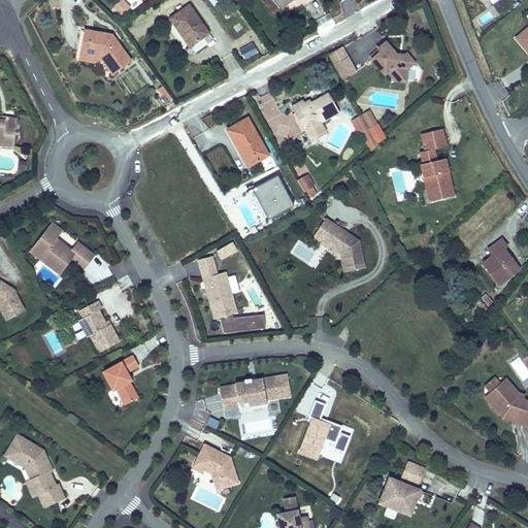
[(296,0),(301,6),(309,0),(276,0),(284,8),(294,0),(296,0)]
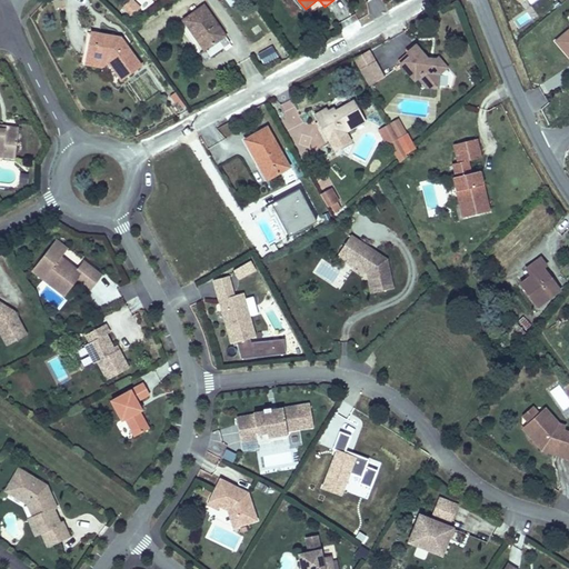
[(132,8),(142,16),(146,12),(136,5),(132,8)]
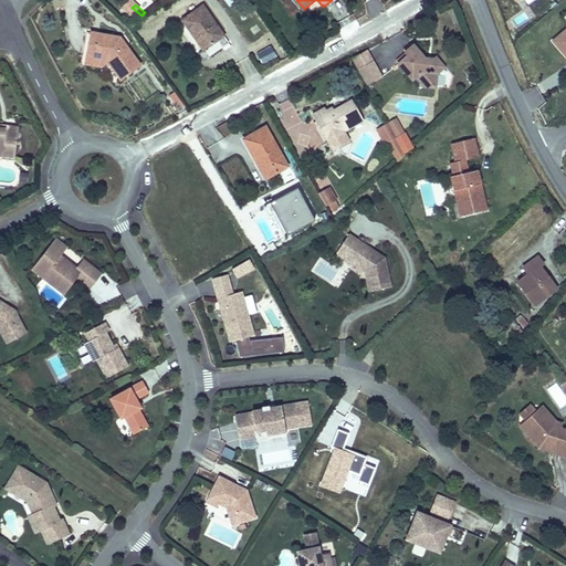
[(216,39),(224,33),(206,6),(186,19),(203,46),(209,54),(221,46),(216,39)]
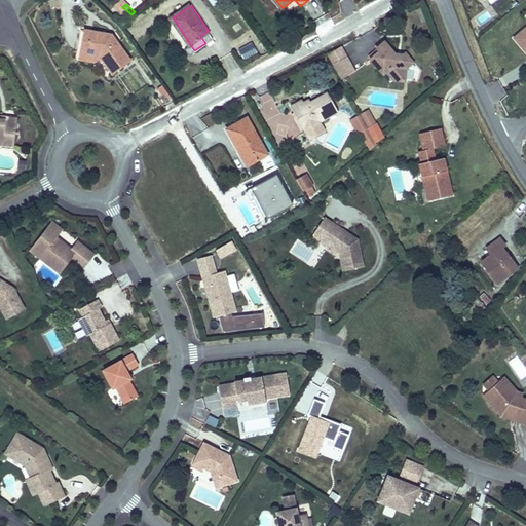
[(127,20),(132,14),(122,7),(119,10),(127,20)]
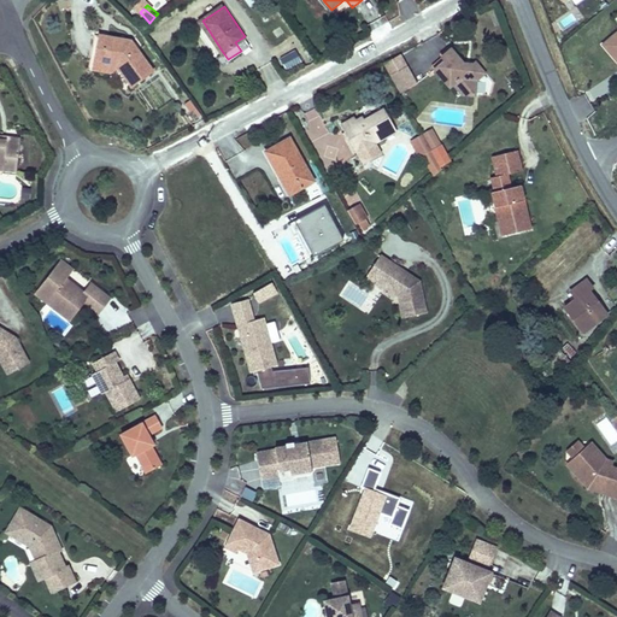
[(616,31),(599,46),(615,65),(616,63),(616,31)]
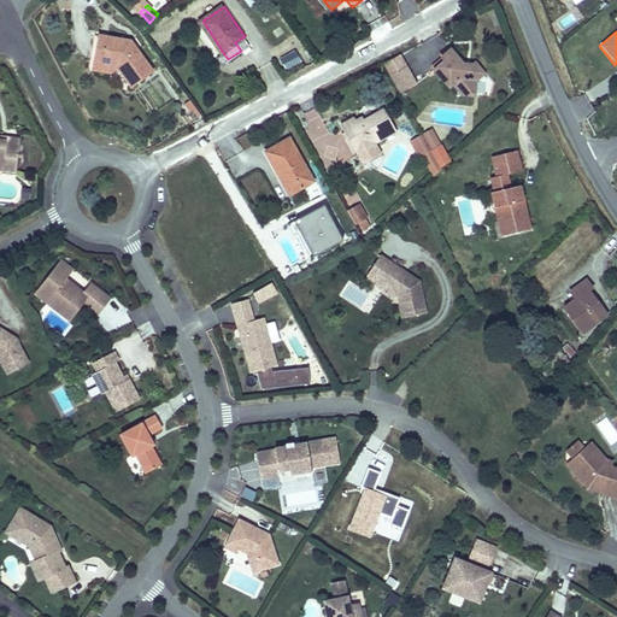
[(151,71),(136,51),(133,54),(124,45),(129,41),(97,35),(93,60),(112,65),(129,88),(151,71)]
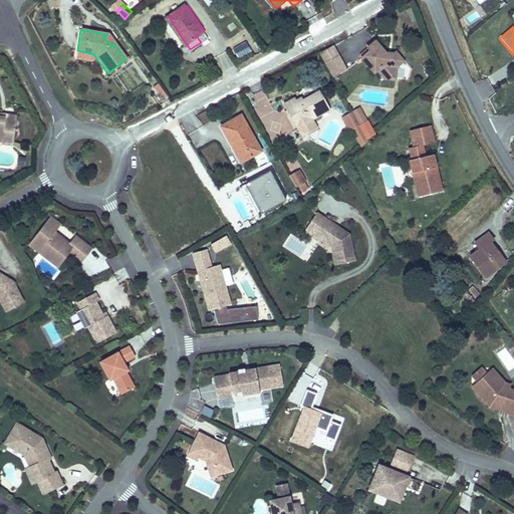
[(208,37),(204,30),(196,35),(201,42),(208,37)]
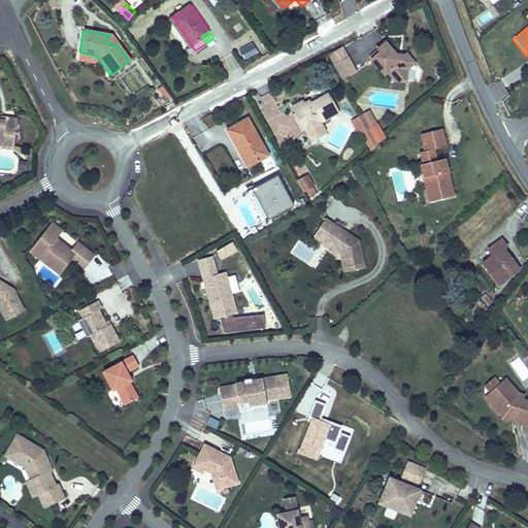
[(113,46),(117,43),(110,35),(106,38),(113,46)]
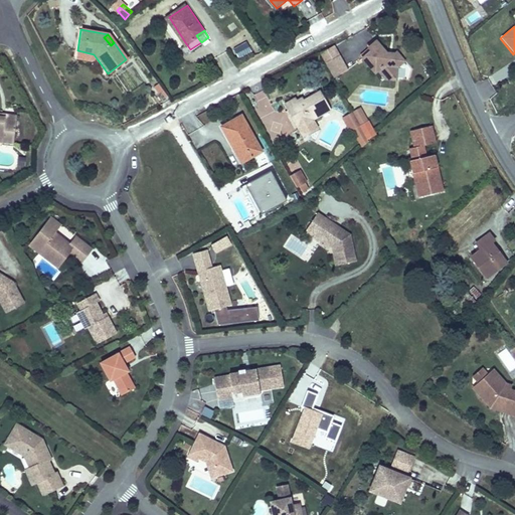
[(234,54),(249,50),(247,41),(231,45),(234,54)]
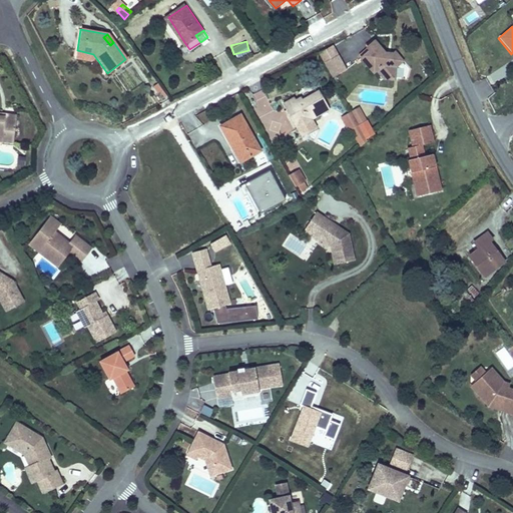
[(189,49),(184,42),(177,46),(182,53),(189,49)]
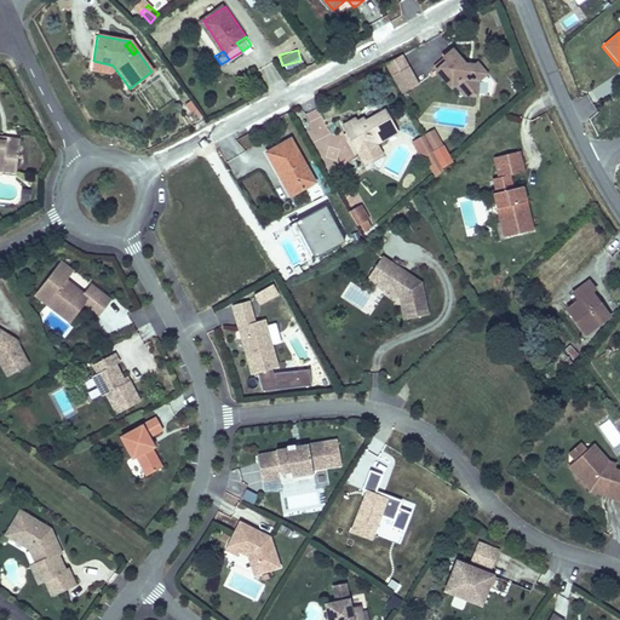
[(476,86),(484,76),(474,67),(468,73),(449,53),(440,61),(442,64),(431,74),(448,92),(452,89),(461,97),(475,98),(476,86)]
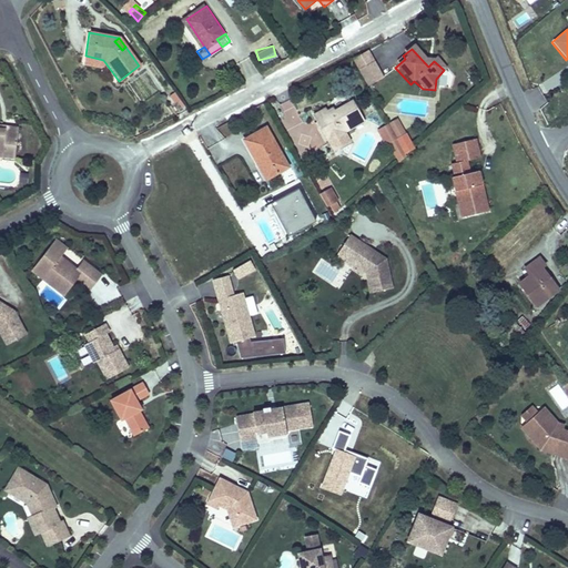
[(101,68),(103,60),(85,56),(83,62),(101,68)]
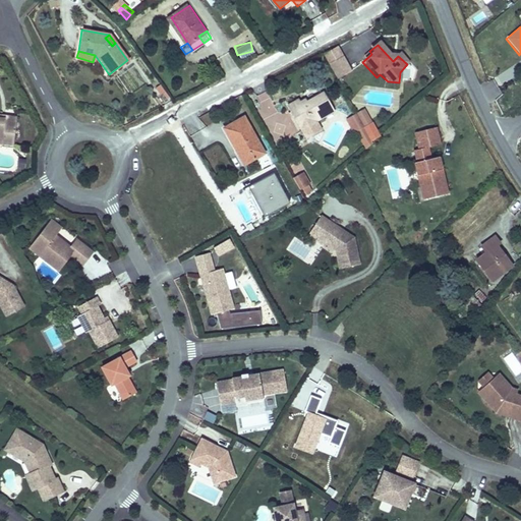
[(335,59),(327,64),(335,78),(349,71),(341,56),(335,59)]
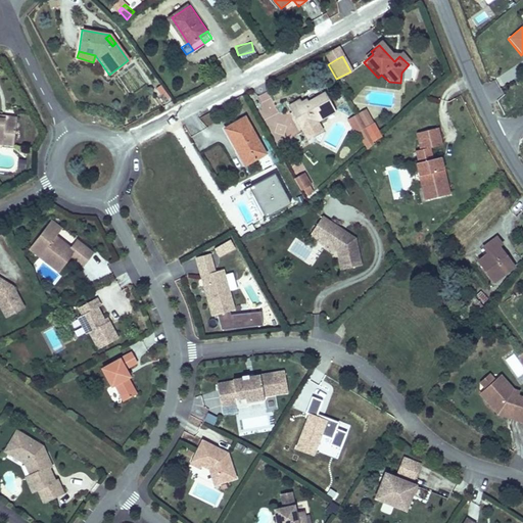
[(162,85),(155,87),(161,102),(169,99),(162,85)]
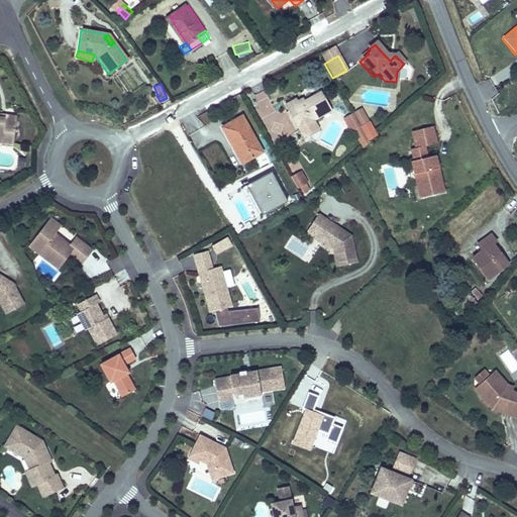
[(296,106),(295,104),(293,102),(282,108),(301,139),(316,130),(313,123),(329,113),(318,94),(302,104),(296,106)]
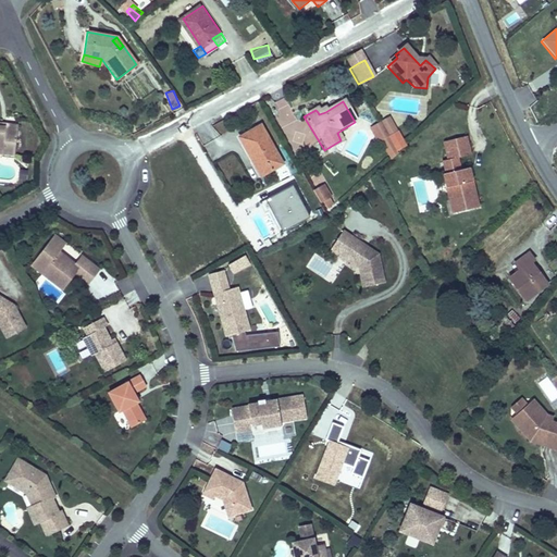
[(0,141),(17,145),(21,121),(0,118),(0,141)]
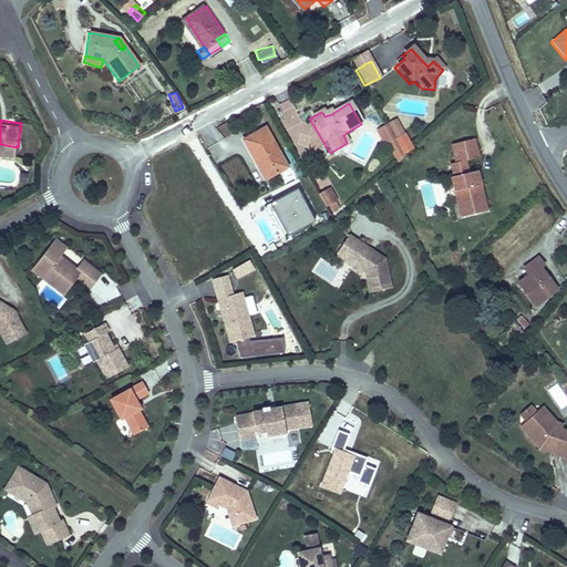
[(390,121),(384,123),(389,131),(394,127),(390,121)]
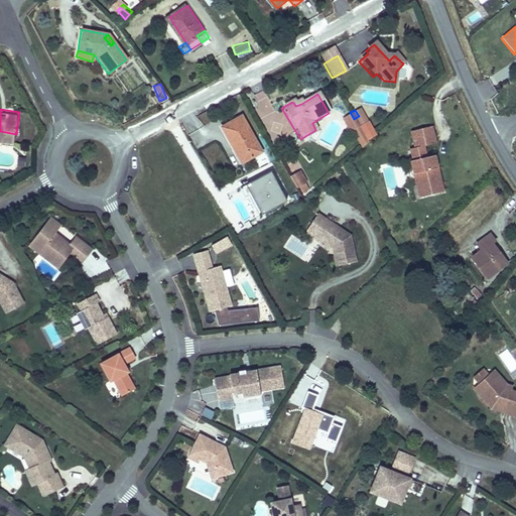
[(351,129),(358,125),(354,119),(350,112),(344,116),(351,129)]
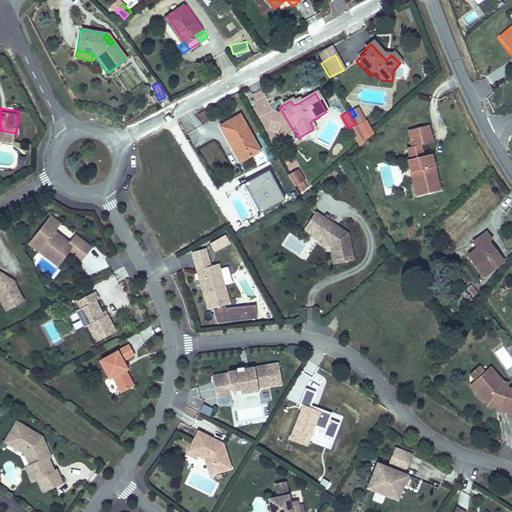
[(351,118),(355,124),(359,122),(356,115),(351,118)]
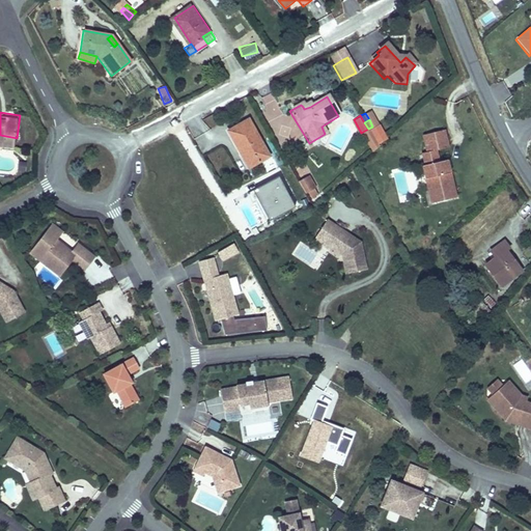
[(243,168),(266,157),(246,120),(223,130),(243,168)]
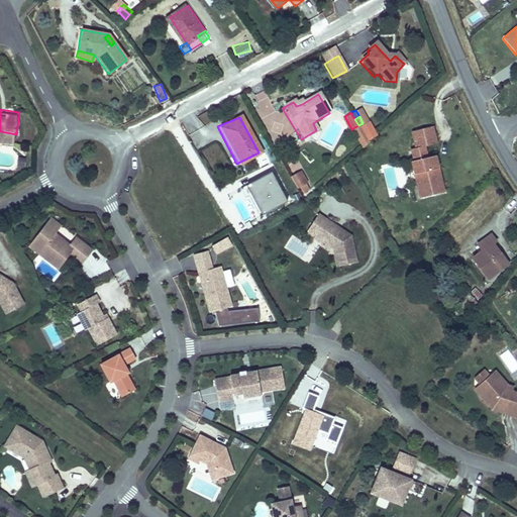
[(411,131),(415,148),(426,146),(438,143),(434,126),(411,131)]
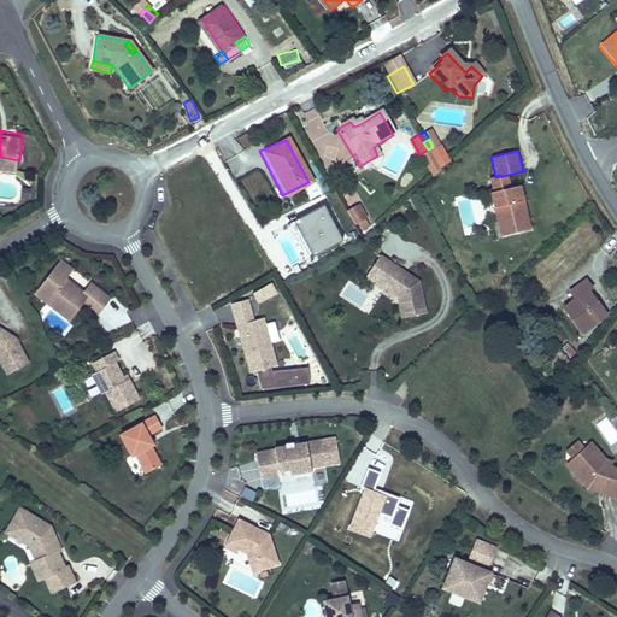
[(0,164),(19,168),(19,160),(0,157),(0,164)]
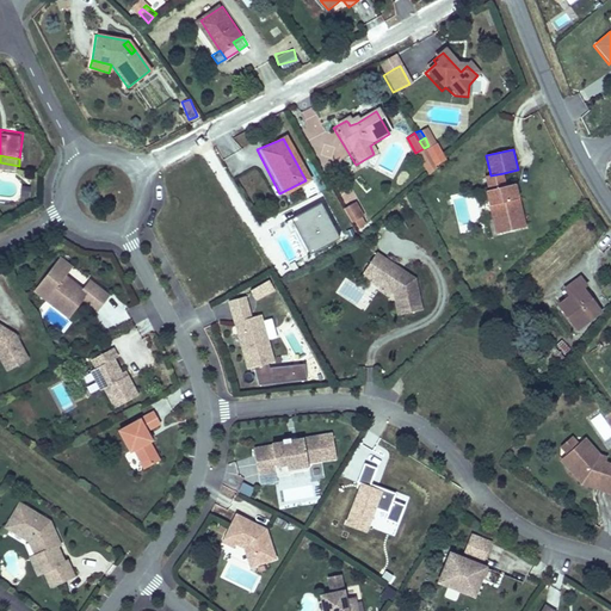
[(488,192),(507,189),(504,173),(491,176),(485,177),(488,192)]
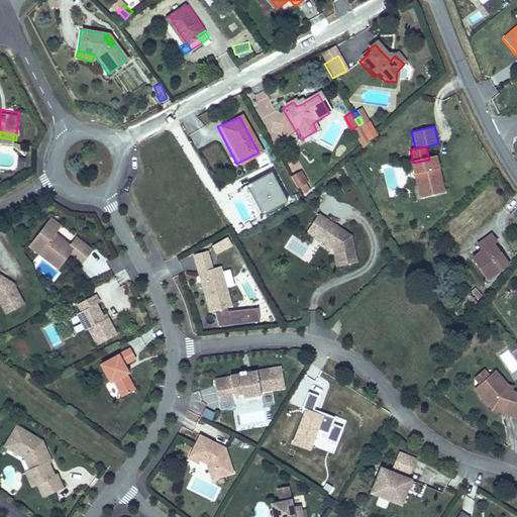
[(447,193),(438,158),(429,160),(413,163),(412,164),(420,199),(447,193)]
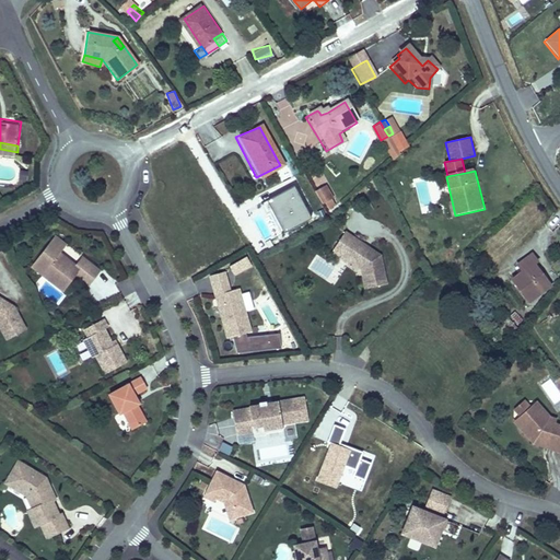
[(293,184),(265,200),(282,232),(311,217),(293,184)]
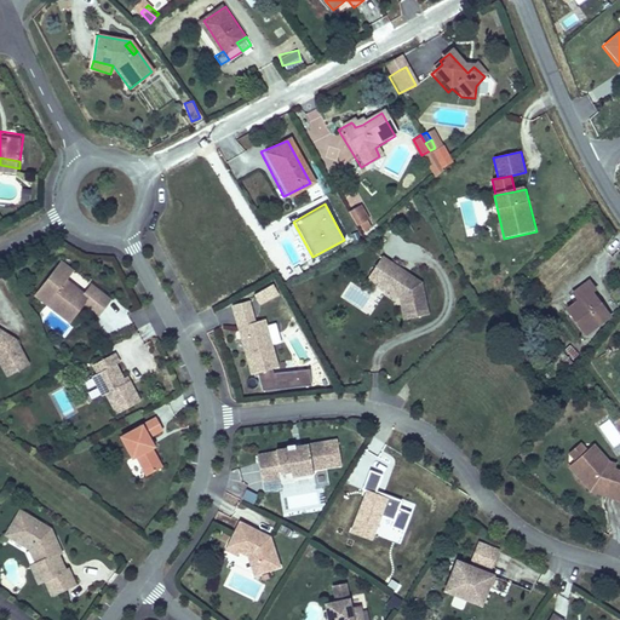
[(350,208),(360,231),(372,227),(362,204),(350,208)]
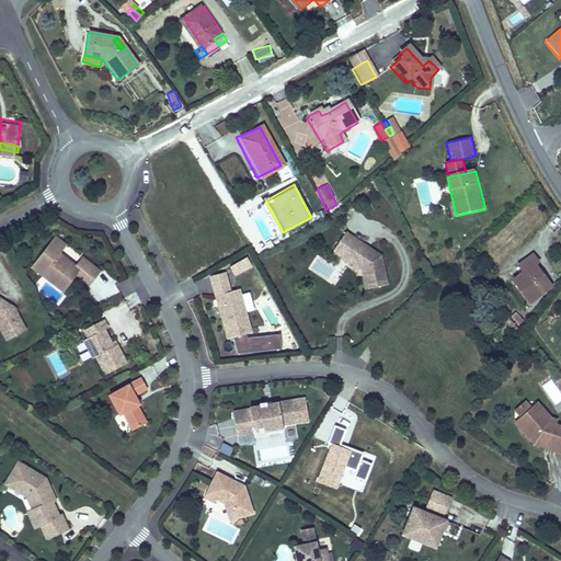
[(382,256),(369,249),(368,251),(363,248),(365,245),(346,233),(333,253),(342,259),(347,251),(355,256),(351,263),(362,271),(365,290),(389,286),(382,256)]
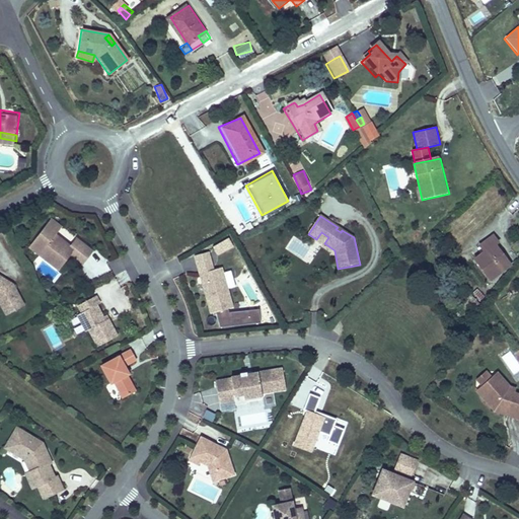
[(63,256),(68,256),(81,267),(91,251),(74,239),(68,247),(54,235),(60,228),(49,219),(26,248),(42,260),(47,255),(57,264),(63,256)]
